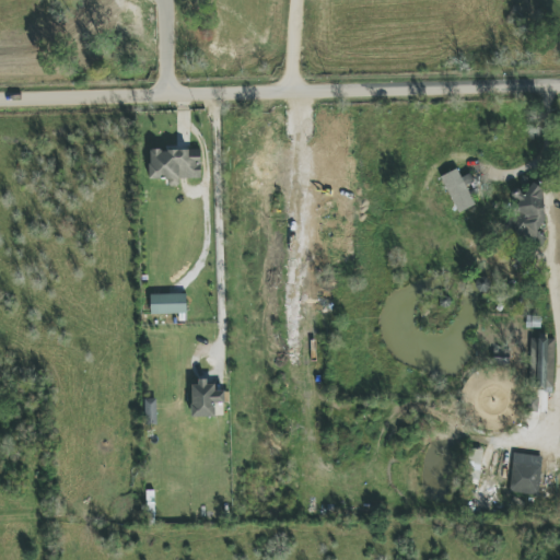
[(150,148),(149,179),(168,179),(168,186),(179,186),(179,178),(201,179),(201,150),(150,148)]
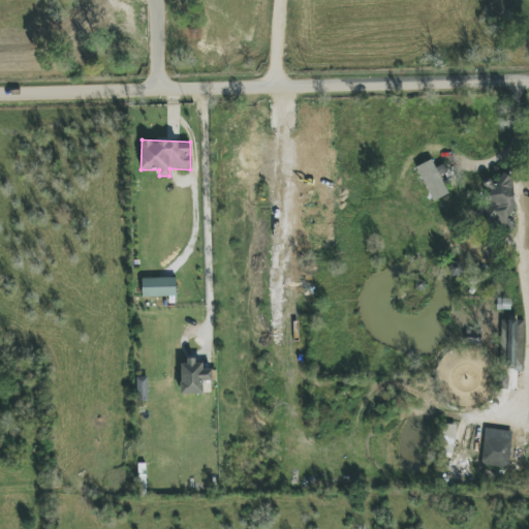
[(447,172),(444,164),(436,168),(432,160),(416,167),(433,201),(448,194),(440,176),(447,172)]
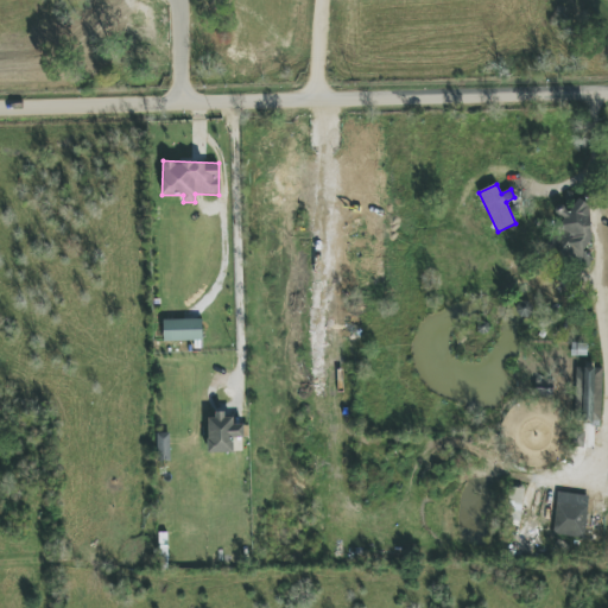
[(587,272),(594,258),(578,249),(600,210),(577,198),(568,216),(565,214),(556,232),(565,238),(556,255),(587,272)]
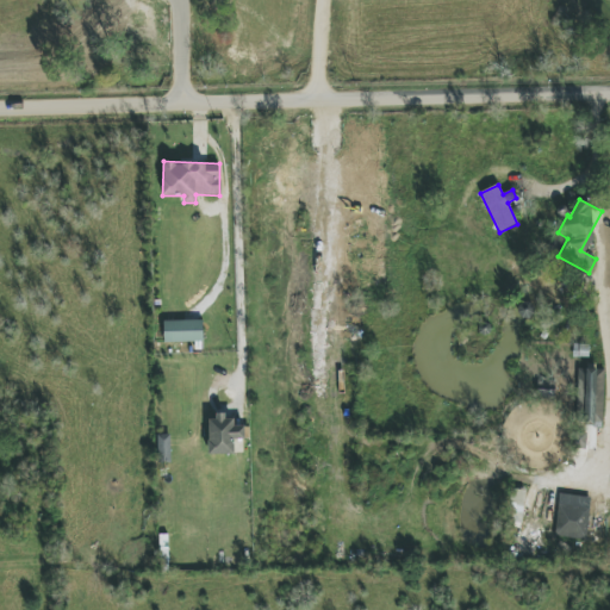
[(203,321),(163,321),(165,342),(204,342),(203,321)]
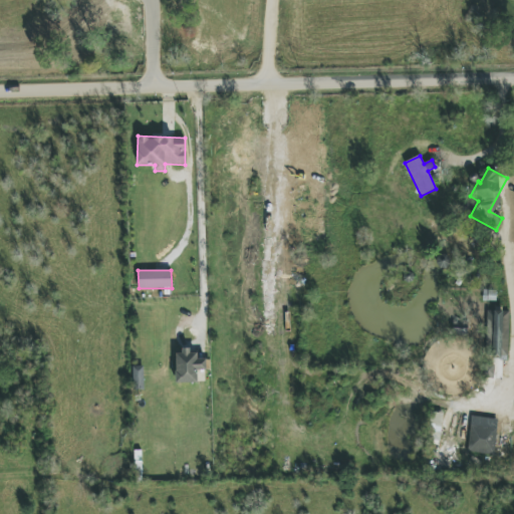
[(509,311),(489,311),(488,357),(508,358),(509,311)]
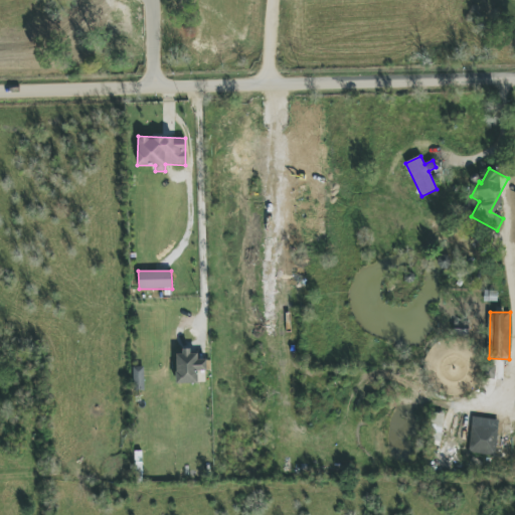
[(199,383),(198,371),(207,371),(207,359),(198,360),(198,351),(176,352),(177,383),(199,383)]
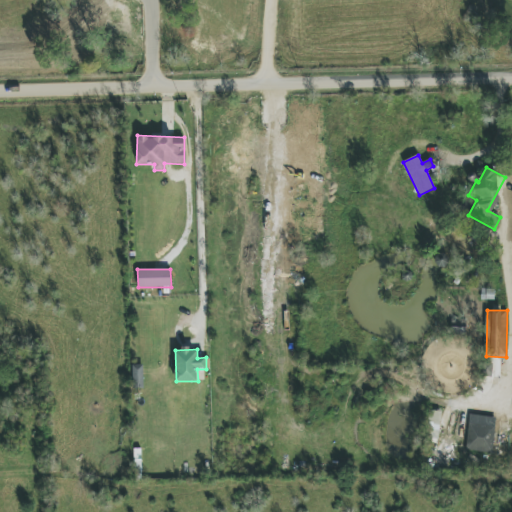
[(143,365),(133,364),(132,383),(143,383),(143,365)]
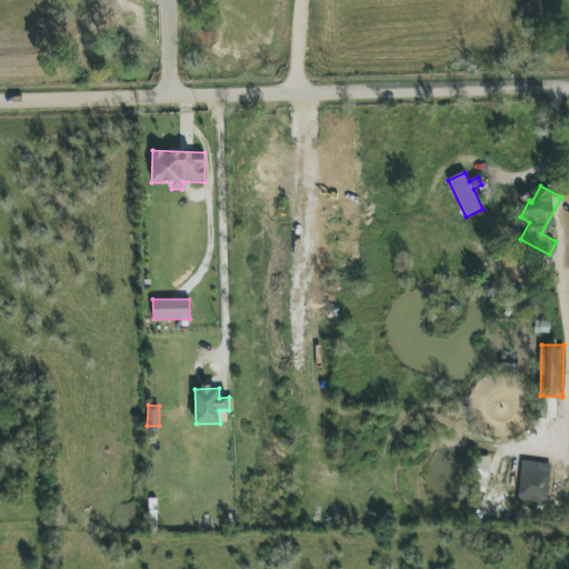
[(475,487),(488,488),(489,457),(477,457),(475,487)]
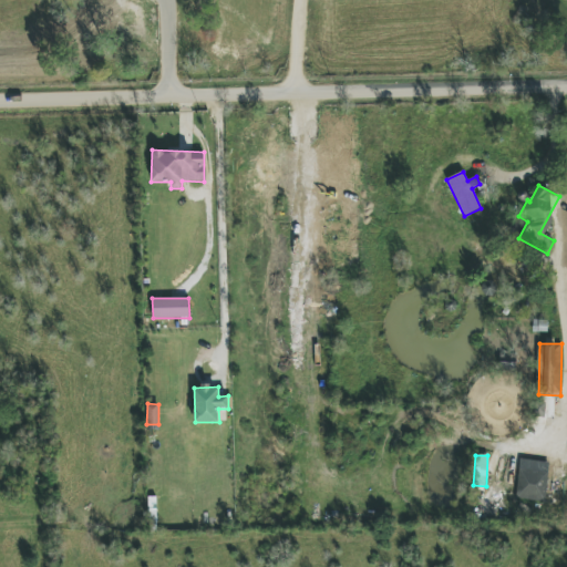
[(548,462),(518,460),(516,500),(546,502),(548,462)]
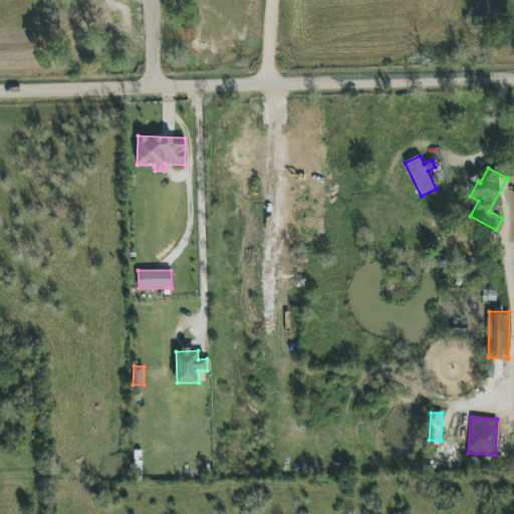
All buildings are outlined.
